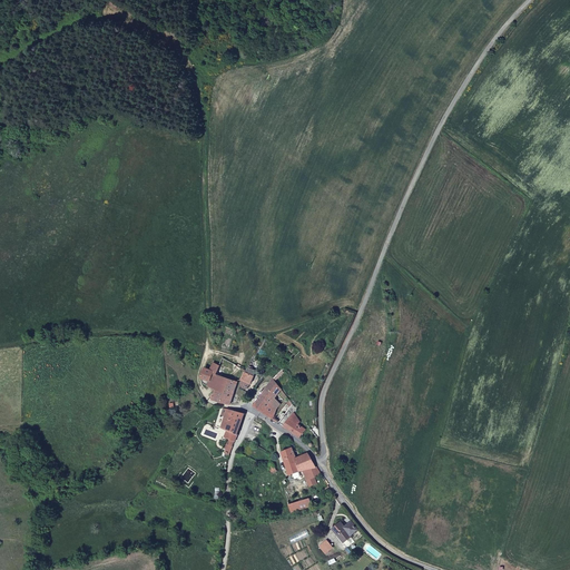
[(210,371),(205,367),(202,379),(209,383),(208,385),(217,390),(226,393),(229,380),(217,376),(218,364),(214,362),(210,371)]
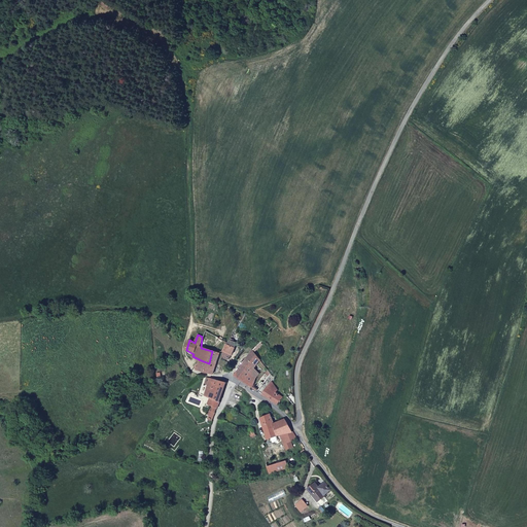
[(236,348),(227,344),(223,351),(222,353),(222,356),(230,358),(232,354),(233,355),(236,348)]
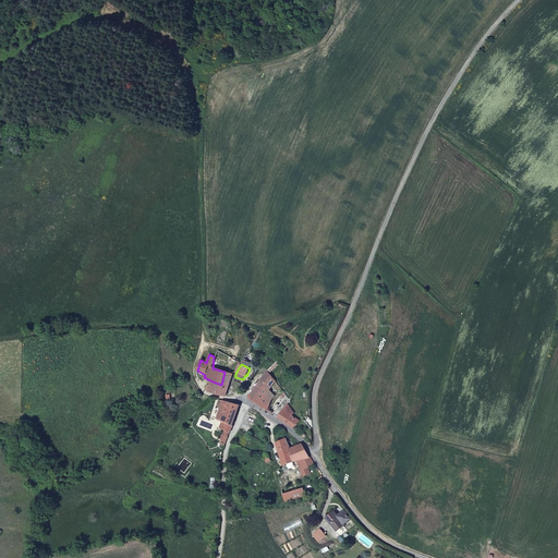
[(227,396),(233,374),(225,372),(221,385),(213,381),(211,386),(209,386),(207,390),(209,391),(219,395),(227,396)]
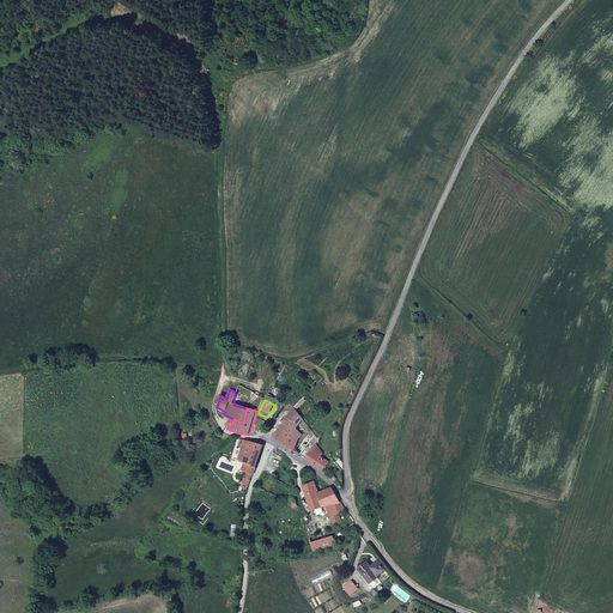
[(273,436),(289,447),(301,434),(297,428),(299,424),(287,416),(273,436)]
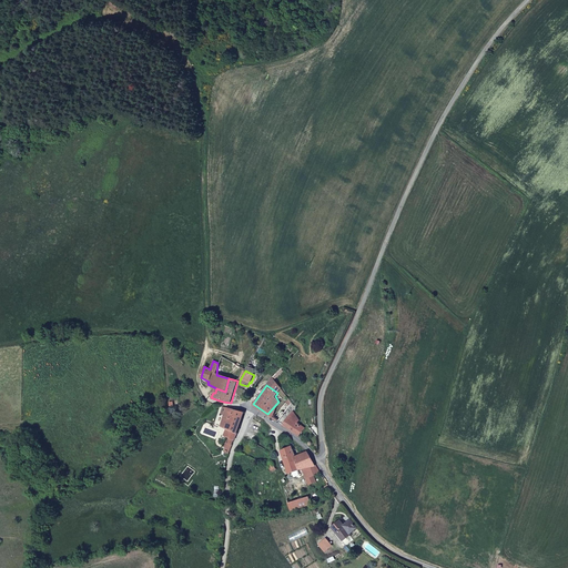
[(295,407),(291,402),(277,421),(283,425),(294,409),(295,407)]
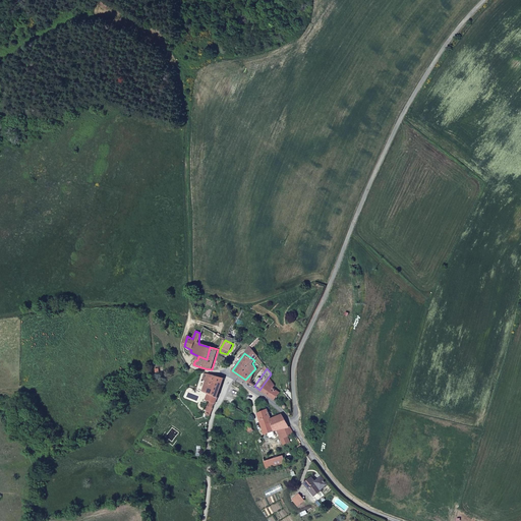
[(211,413),(217,397),(224,379),(214,375),(214,378),(208,375),(209,374),(205,373),(203,380),(206,381),(203,392),(208,394),(206,399),(209,400),(205,409),(207,409),(206,413),(210,415),(211,413)]
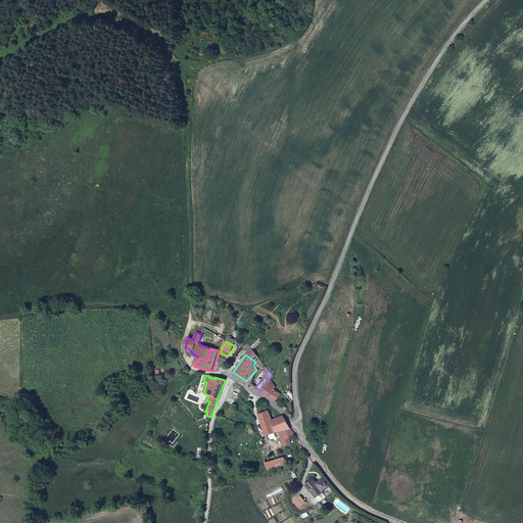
[(260,391),(276,401),(282,393),(275,389),(276,386),(270,378),(260,391)]
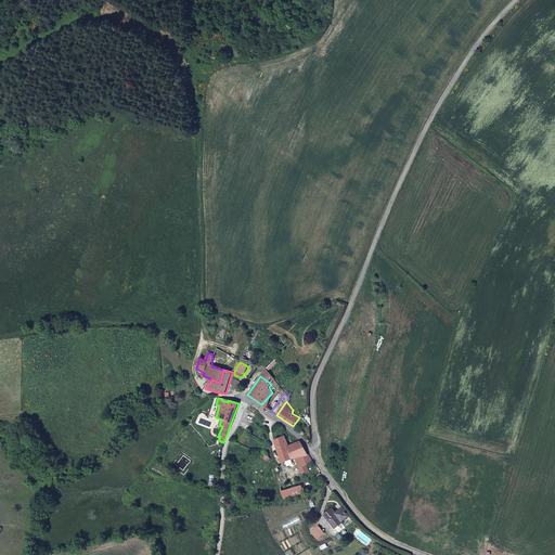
[(318,468),(301,442),(289,447),(285,436),(274,440),(283,464),(295,460),(297,468),(299,468),(301,474),(318,468)]
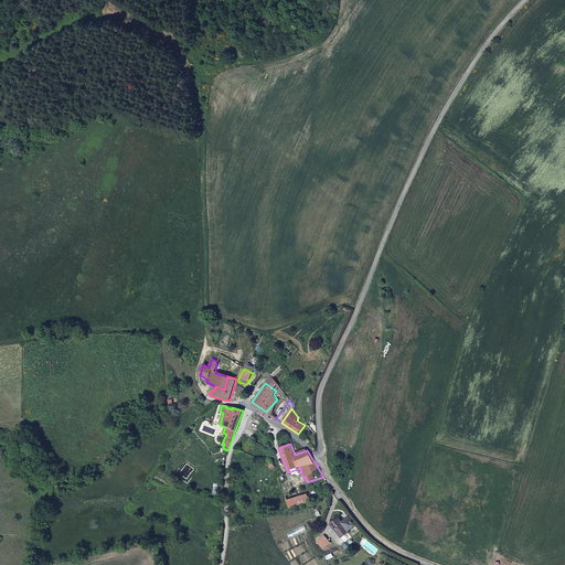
[(337,464),(343,470),(349,464),(342,457),(337,464)]
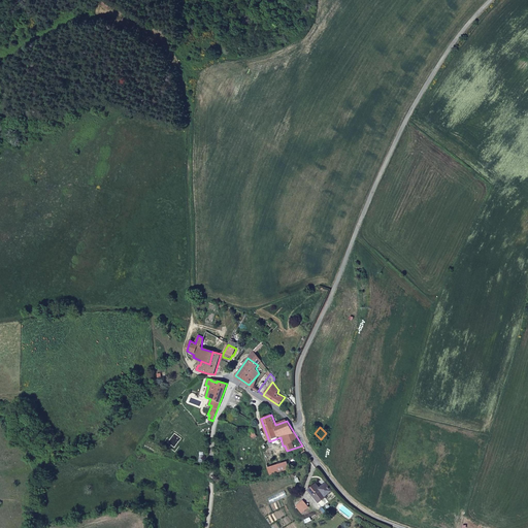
[(253,430),(250,432),(256,441),(260,439),(253,430)]
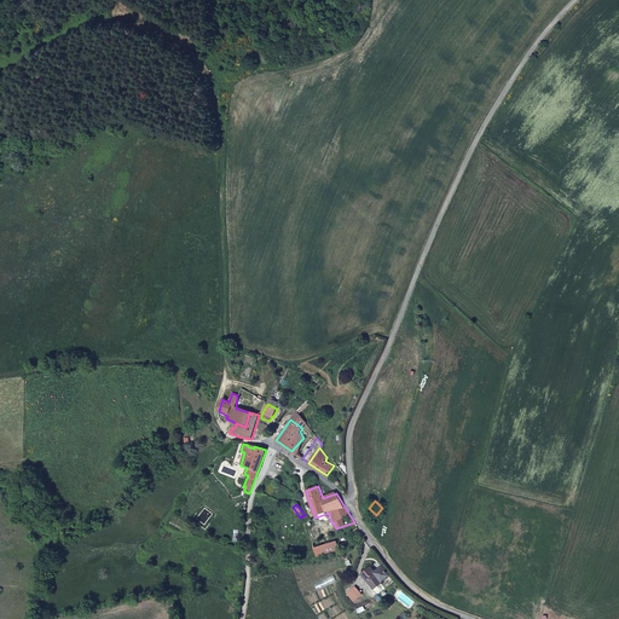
[(306,522),(307,525),(314,549),(325,545),(316,518),(306,522)]
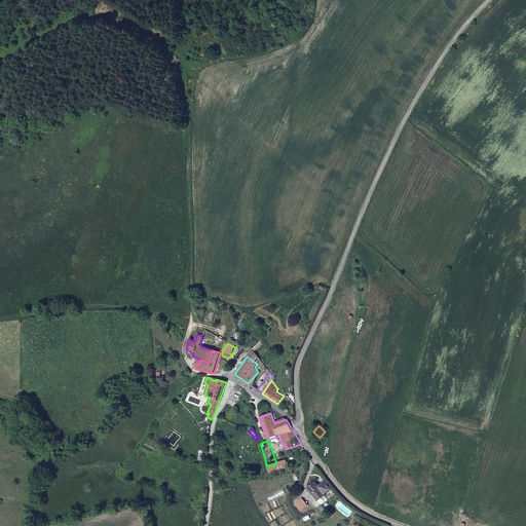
[(289,466),(287,461),(286,460),(276,463),(267,466),(269,473),(289,466)]
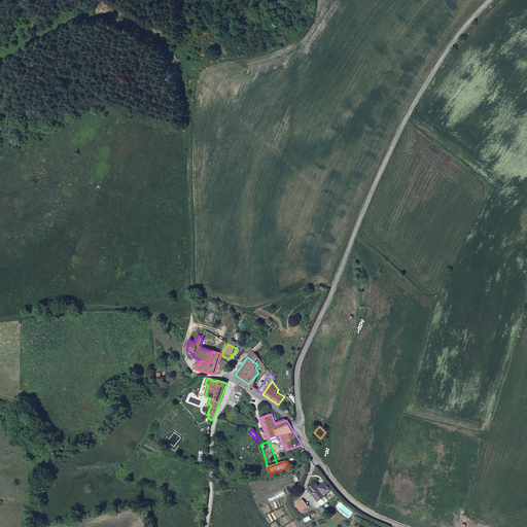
[(324,485),(323,484),(321,485),(319,487),(318,485),(316,483),(313,485),(308,488),(321,505),(327,500),(325,497),(326,496),(325,494),(330,489),(331,489),(326,484),(324,485)]
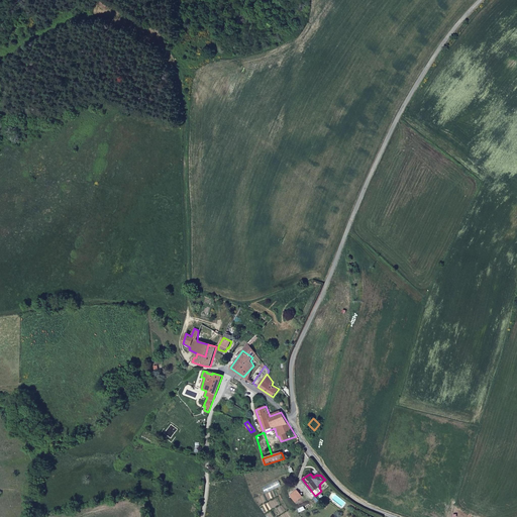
[(297,490),(291,495),(296,501),(301,497),(297,490)]
